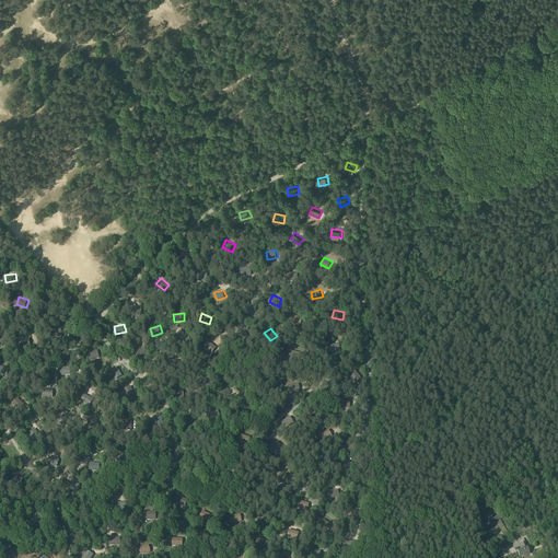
[(247,329),(240,333),(244,343),(252,339),(247,329)]
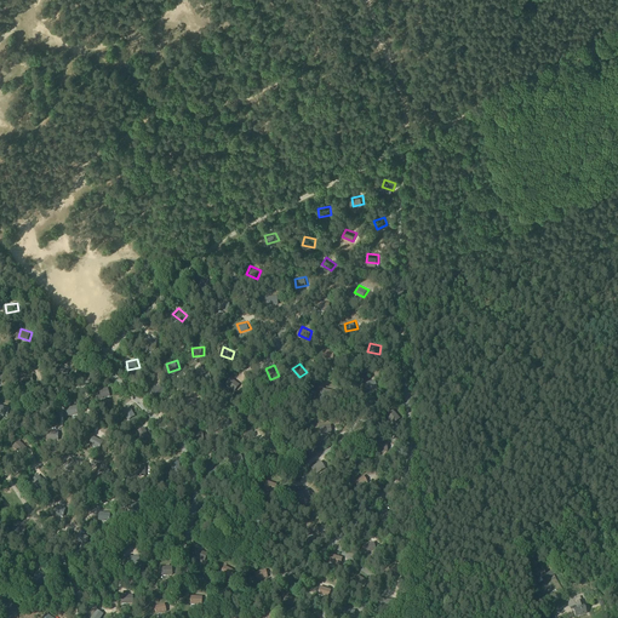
[(69,378),(70,370),(59,367),(57,376),(69,378)]
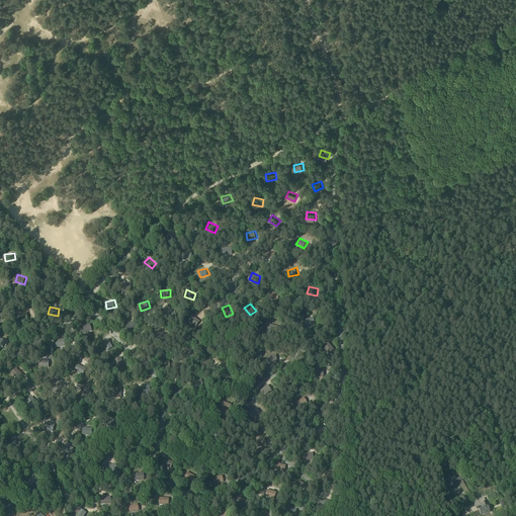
[(28,312),(19,313),(20,320),(29,319),(28,312)]
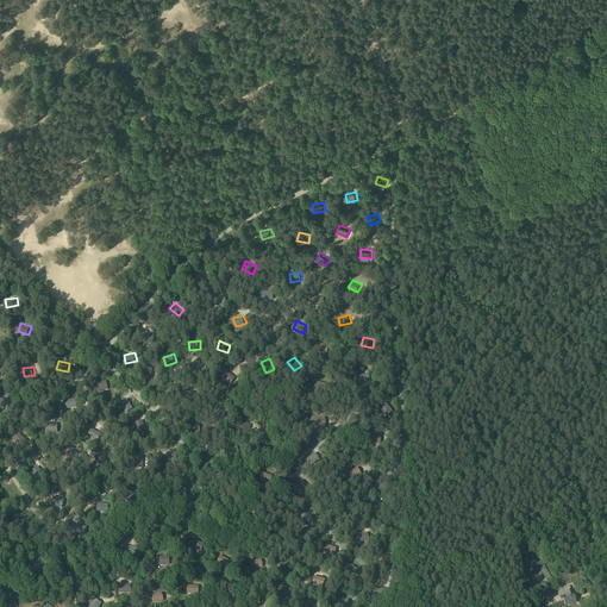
[(237,376),(229,369),(224,376),(232,383),(237,376)]
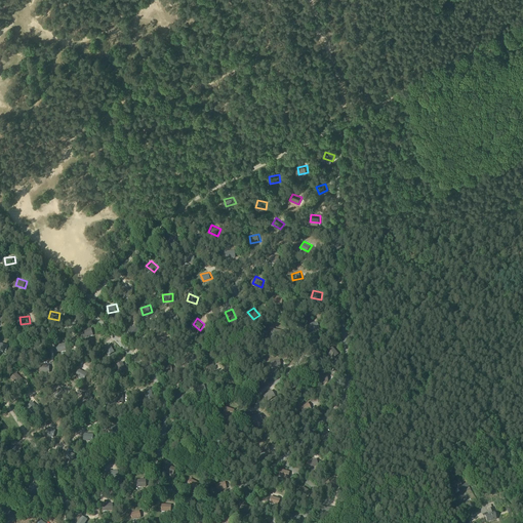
[(319,321),(310,323),(312,330),(321,327),(319,321)]
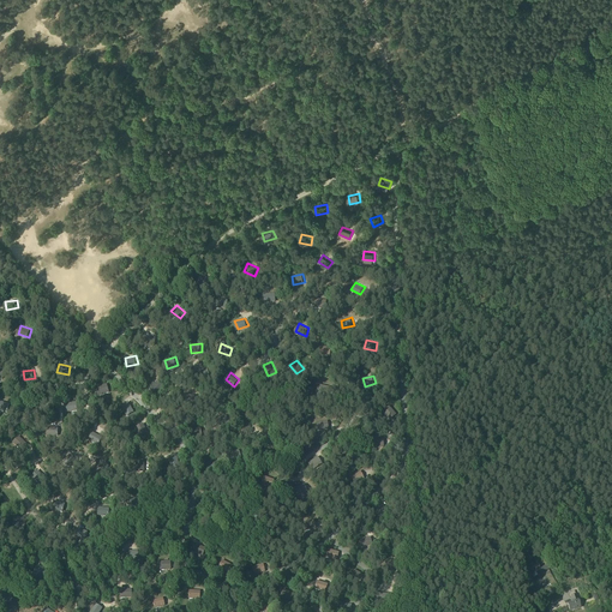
[(160,381),(151,388),(157,394),(166,387),(160,381)]
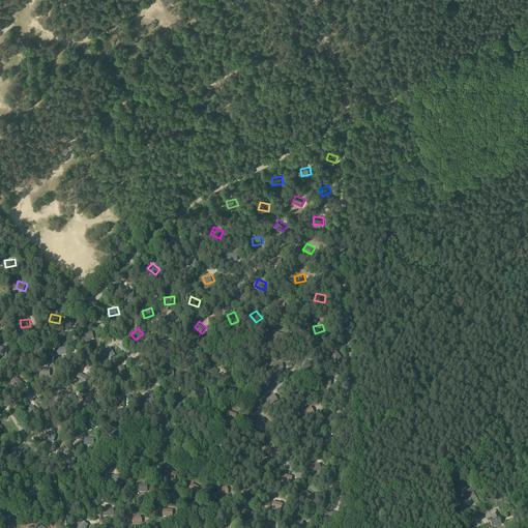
[(93,330),(84,333),(86,341),(95,338),(93,330)]
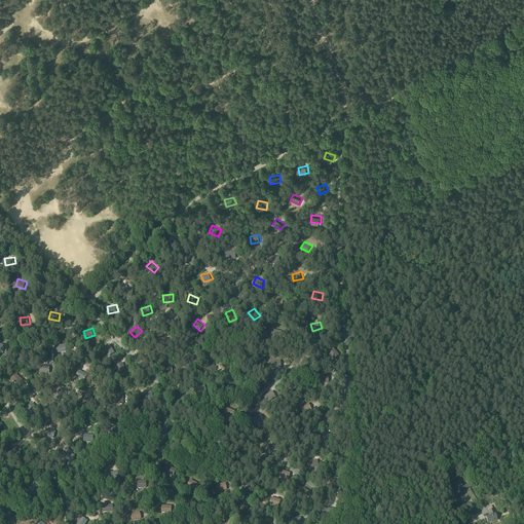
[(274,328),(272,335),(282,337),(284,330),(274,328)]
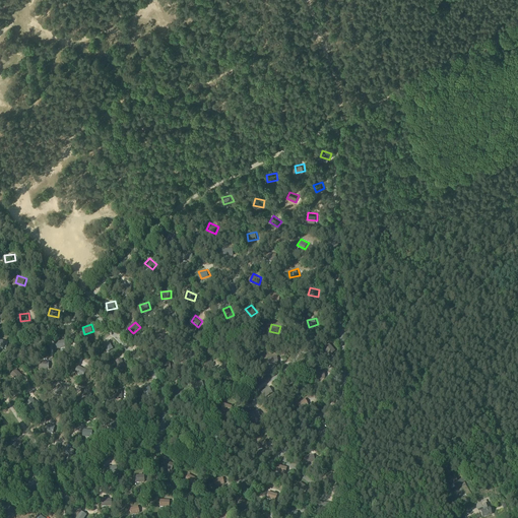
[(10,341),(1,338),(0,339),(0,344),(8,347),(10,341)]
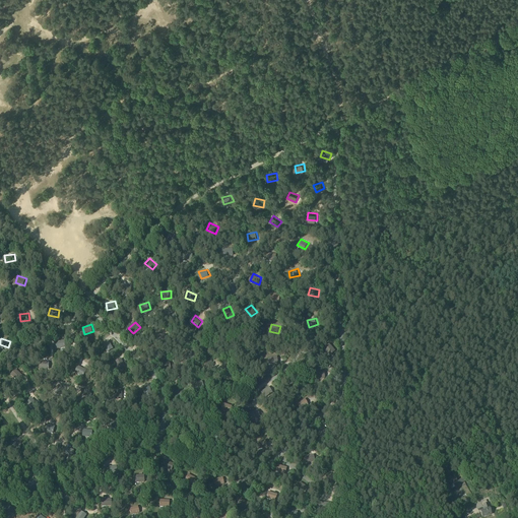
[(57,340),(58,347),(67,346),(66,339),(57,340)]
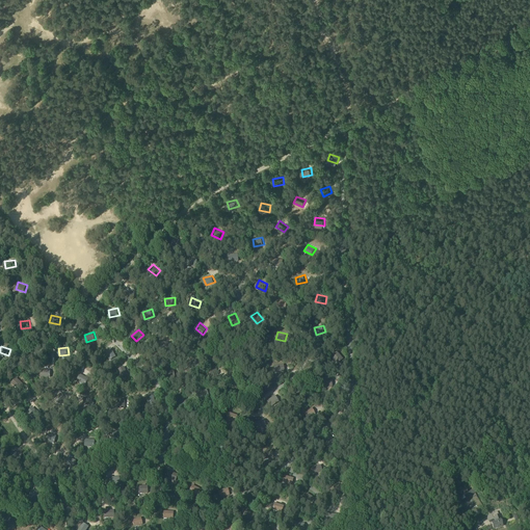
[(112,347),(106,351),(111,360),(117,355),(112,347)]
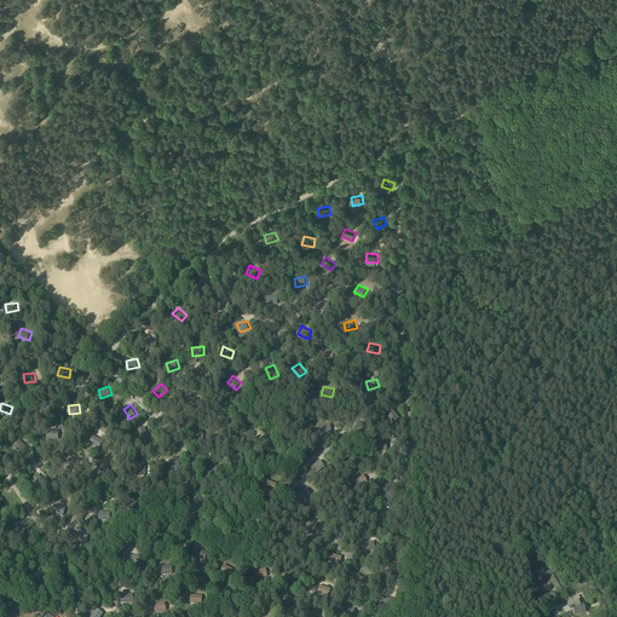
[(387,414),(395,422),(402,416),(395,408),(387,414)]
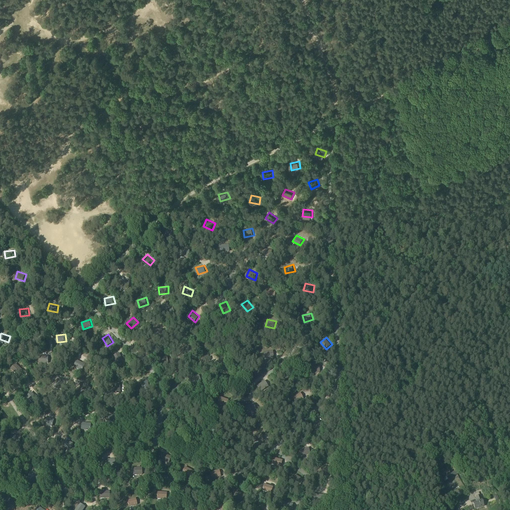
[(182,347),(183,354),(193,352),(191,345),(182,347)]
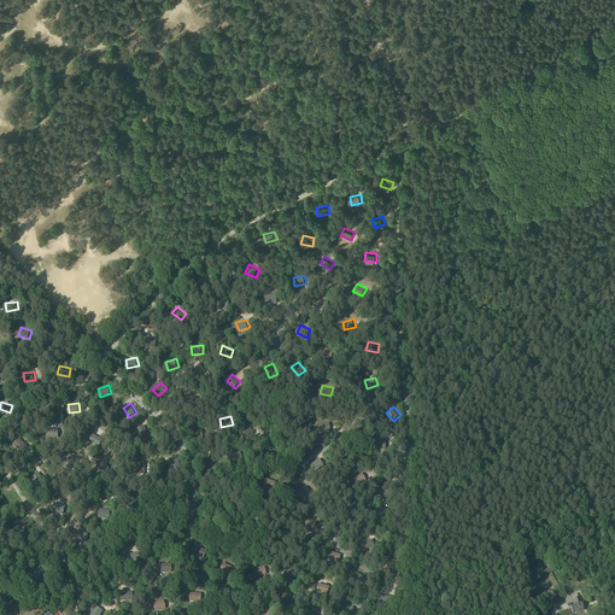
[(245,423),(242,434),(251,435),(253,425),(245,423)]
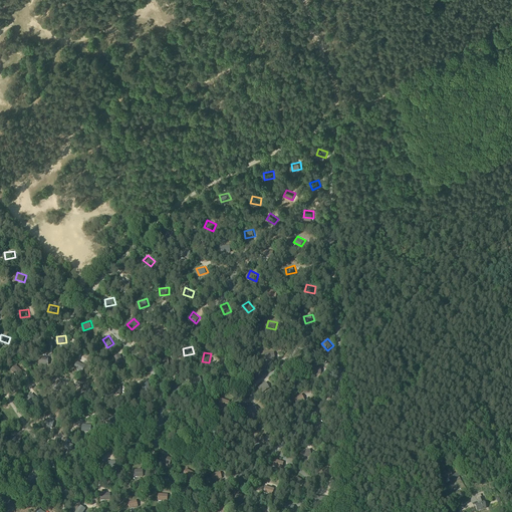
[(121,353),(115,356),(118,364),(125,362),(121,353)]
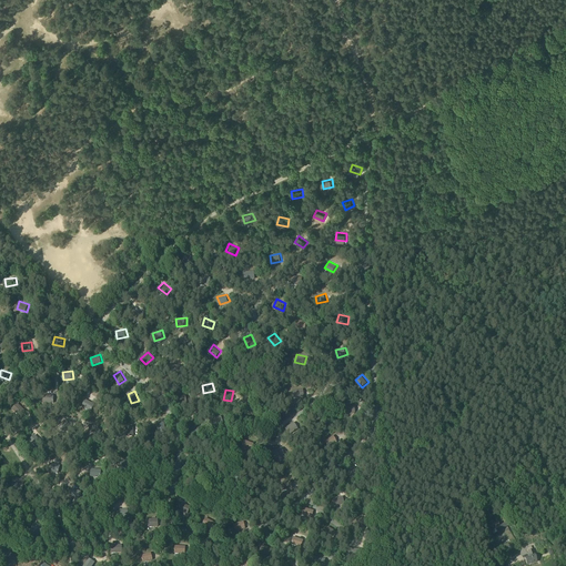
[(188,394),(177,395),(178,403),(189,402),(188,394)]
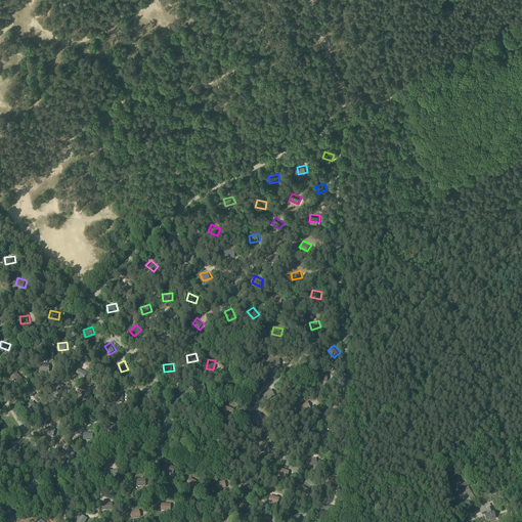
[(77,374),(85,379),(89,372),(80,367),(77,374)]
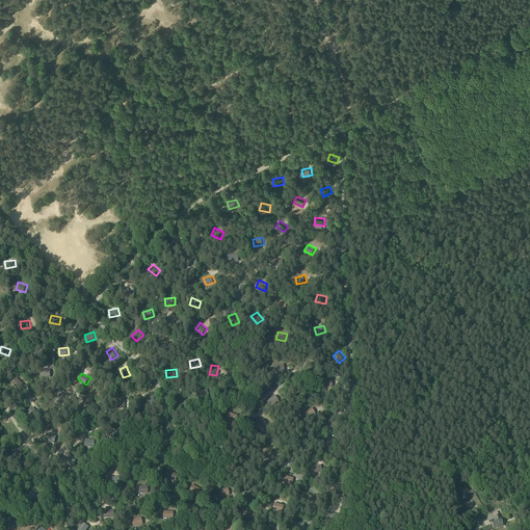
[(18,376),(12,381),(20,389),(25,383),(18,376)]
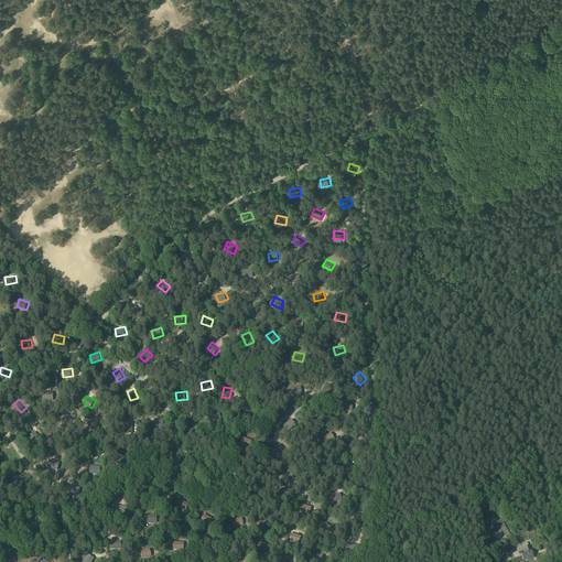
[(248,407),(241,414),(247,420),(254,411),(248,407)]
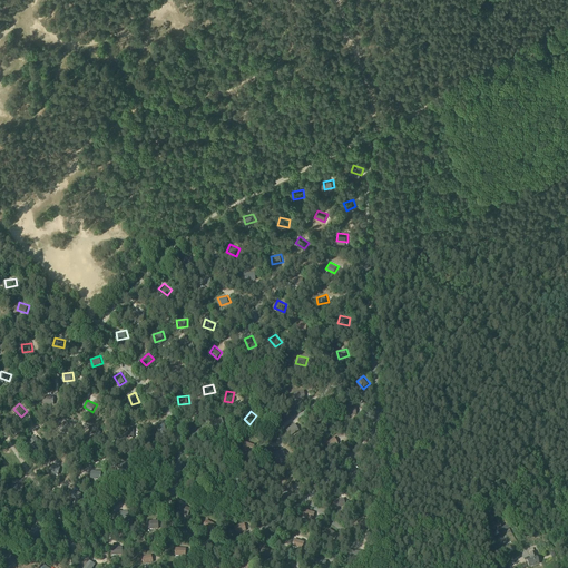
[(214,419),(216,427),(226,423),(223,415),(214,419)]
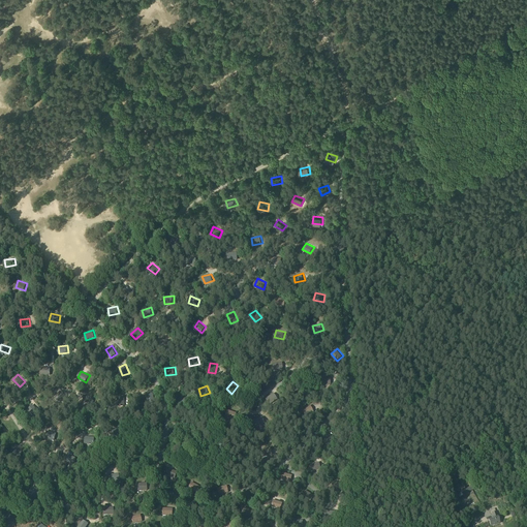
[(61,391),(60,400),(67,401),(68,392),(61,391)]
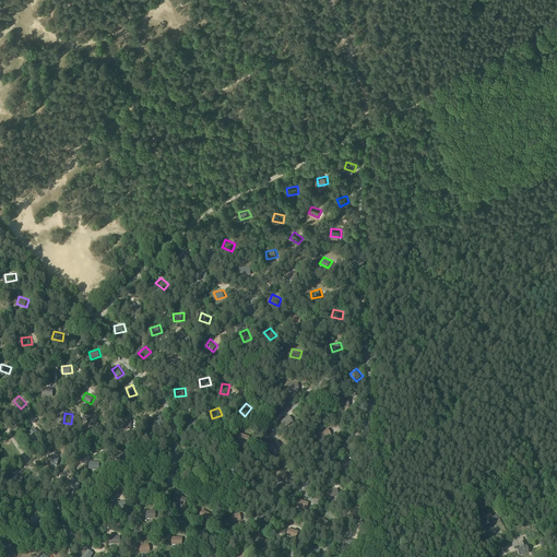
[(155,416),(157,426),(165,425),(163,414),(155,416)]
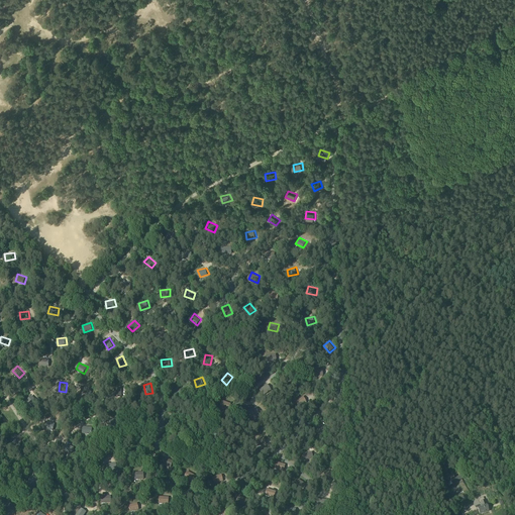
[(269,383),(261,389),(265,394),(273,389),(269,383)]
